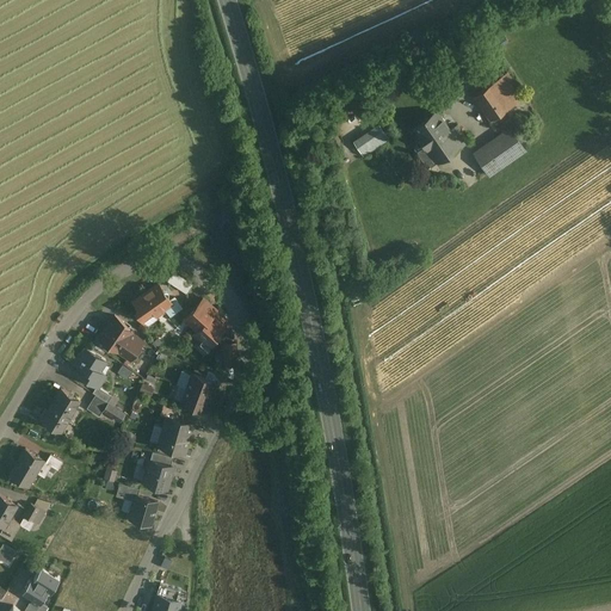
[(505,72),(471,94),(489,119),(523,97),(505,72)]
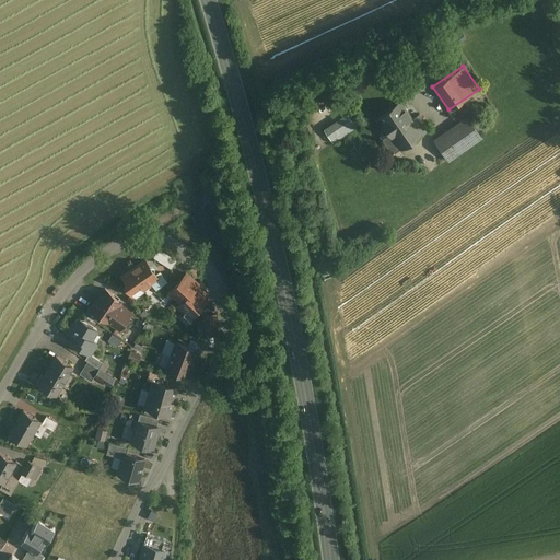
[(412,119),(399,102),(378,116),(391,135),(399,148),(401,149),(429,130),(418,115),(412,119)]
